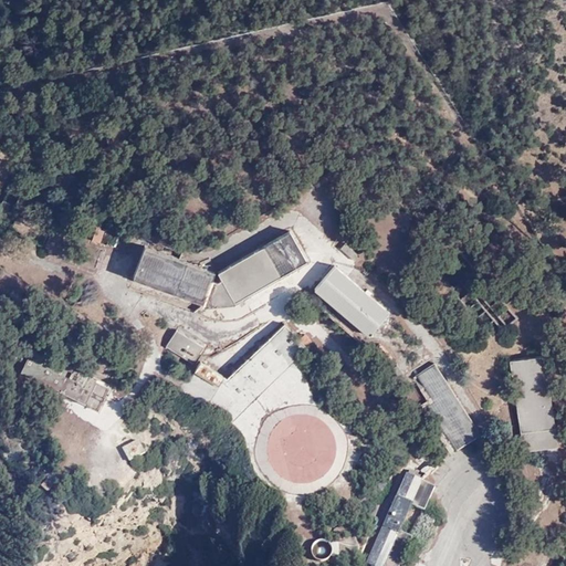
[(93,239),(100,241),(103,230),(96,228),(93,239)]
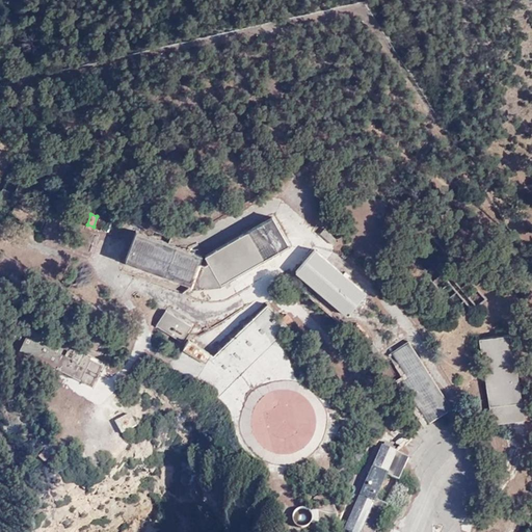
[(190,285),(219,282),(287,242),(272,216),(205,255),(207,261),(203,263),(198,262),(200,257),(135,232),(125,260),(190,285)]
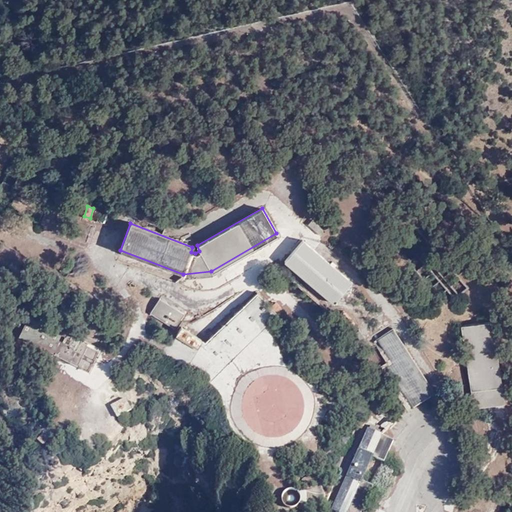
[(285,260),(334,301),(351,282),(302,241),(285,260)]
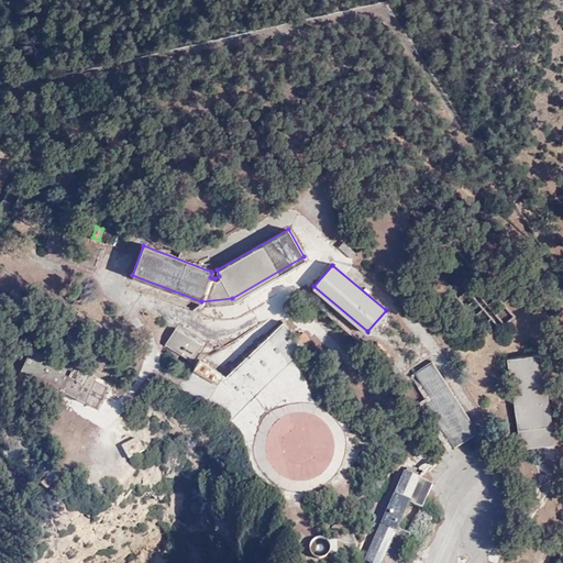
[(202,407),(225,421),(310,340),(301,332),(297,338),(282,323),(227,377),(198,361),(192,370),(216,384),(202,407)]
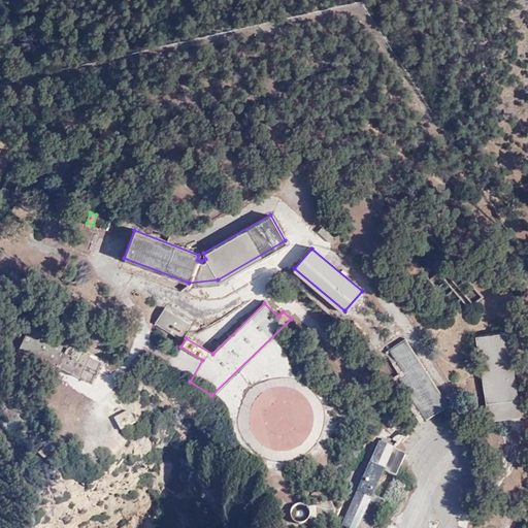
[(155,323),(178,339),(189,324),(164,307),(155,323)]
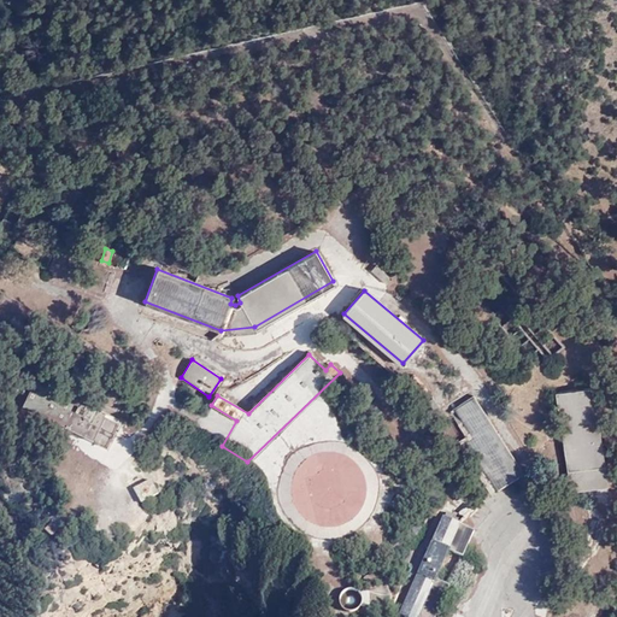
[(405,383),(417,398),(428,388),(416,375),(405,383)]
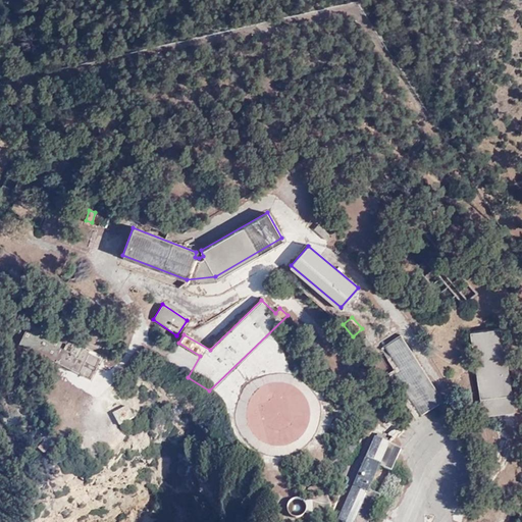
[(19,342),(89,378),(99,359),(29,323),(19,342)]
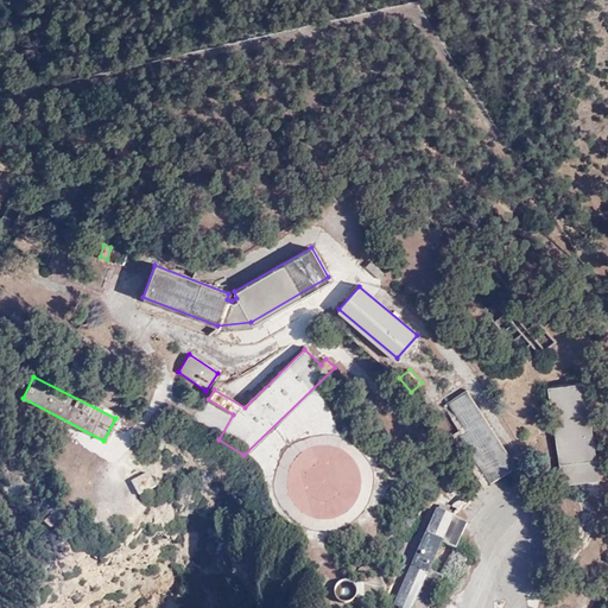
[(126,399),(131,401),(140,384),(134,381),(126,399)]
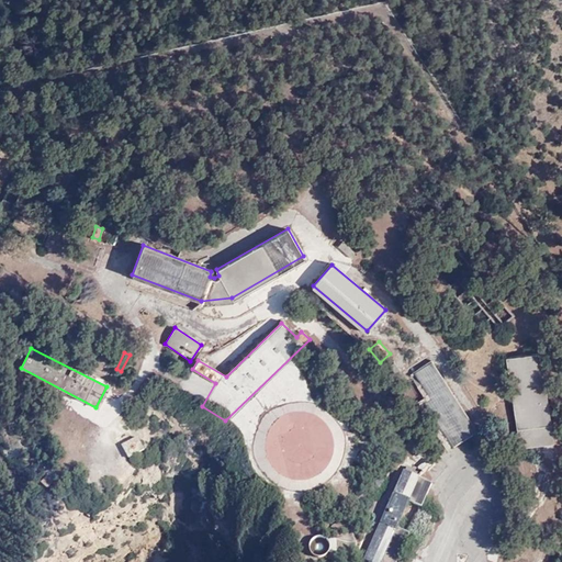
[(506,358),(520,446),(553,441),(540,353),(506,358)]
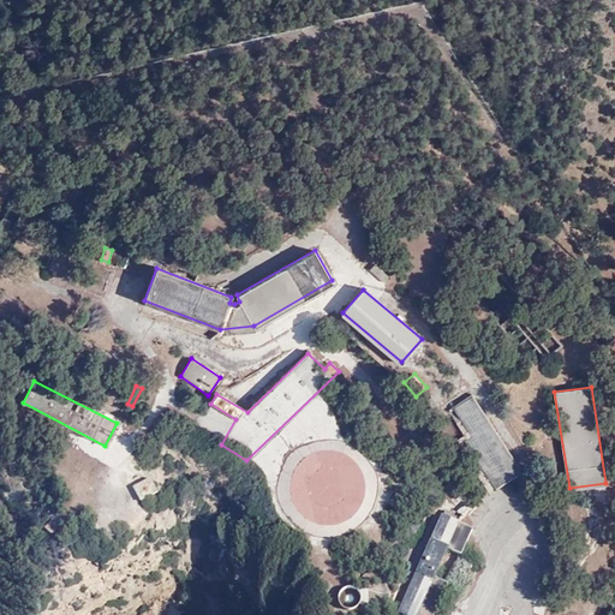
[(427,396),(435,407),(440,402),(431,392),(427,396)]
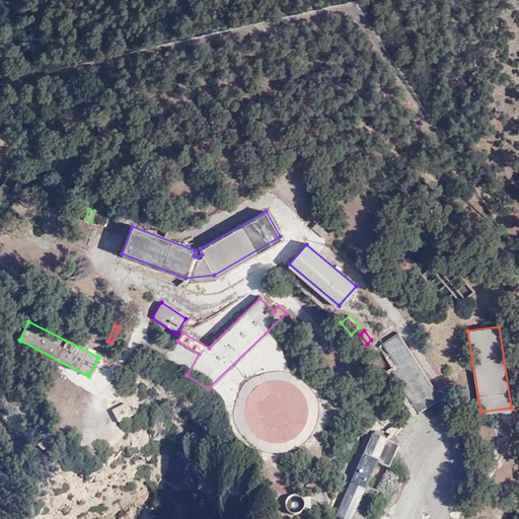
[(397,367),(391,371),(419,412),(440,396),(397,332),(382,343),(397,367)]
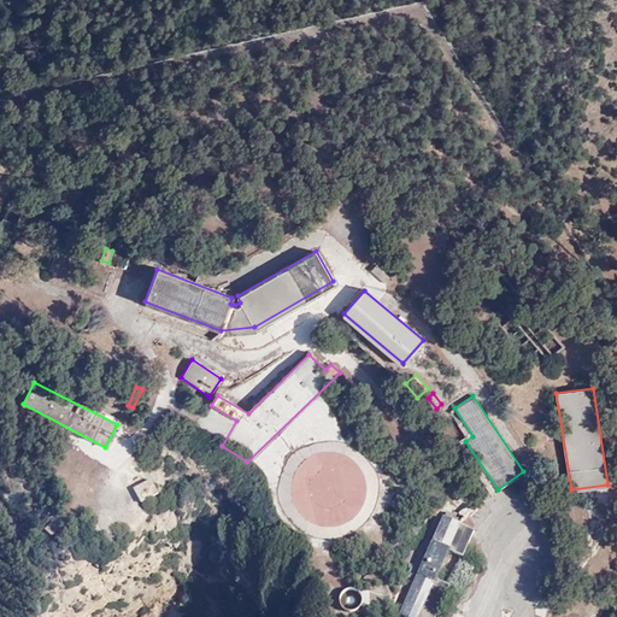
[(133,488),(139,501),(158,493),(150,479),(133,488)]
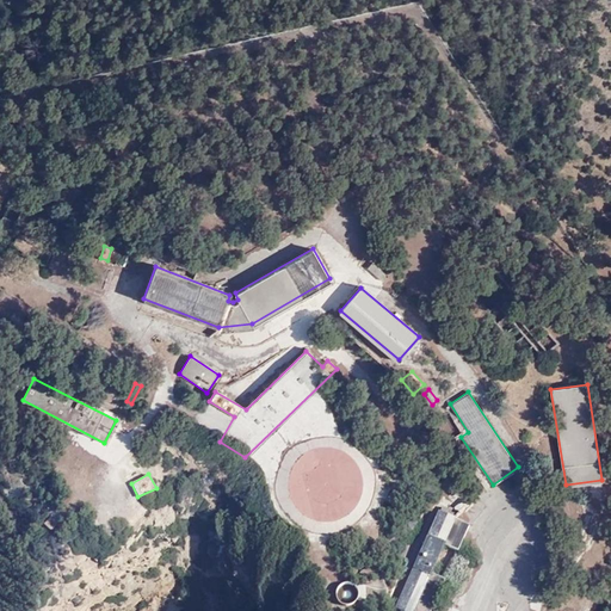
[(396,609),(401,610),(430,610),(444,580),(432,574),(445,544),(458,550),(469,525),(439,510),(396,609)]
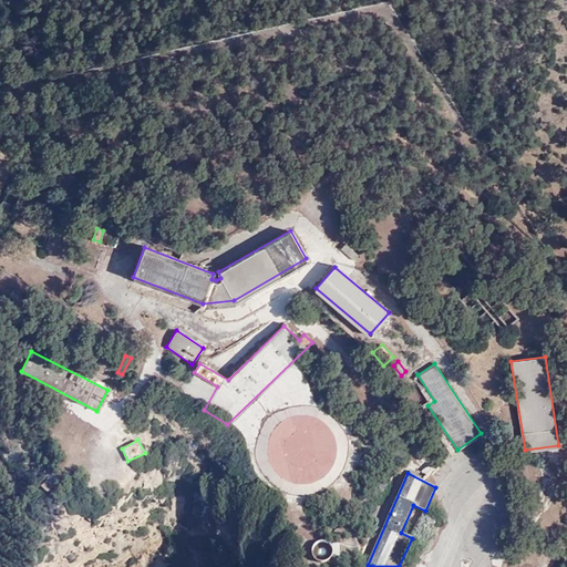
[(40,486),(47,493),(52,486),(47,481),(40,486)]
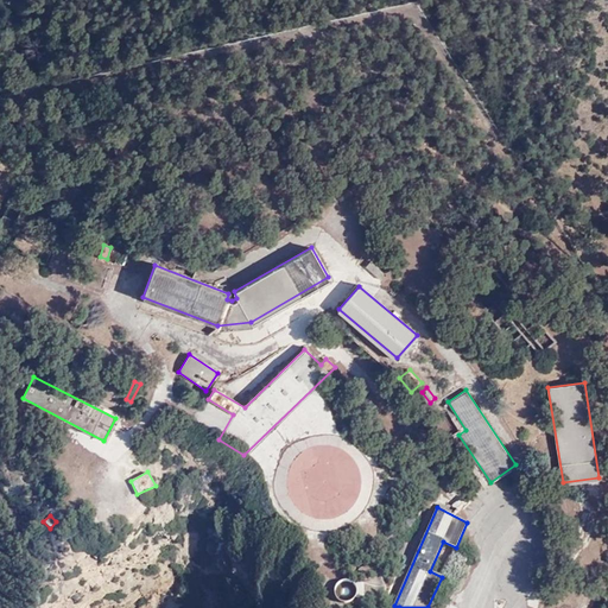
[(363,583),(354,584),(355,588),(355,593),(354,597),(363,596),(363,583)]
